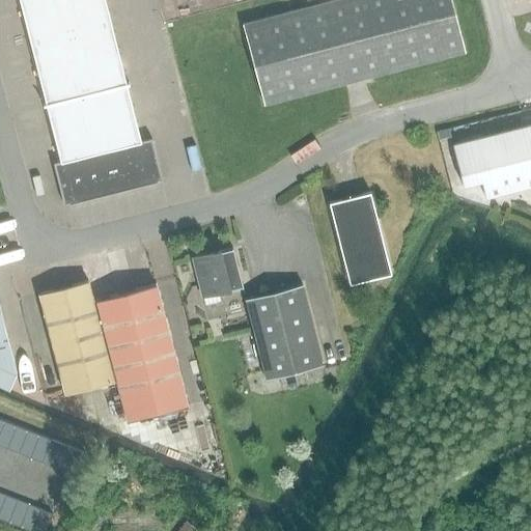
[(19,0),(22,14),(62,3),(61,0),(19,0)]
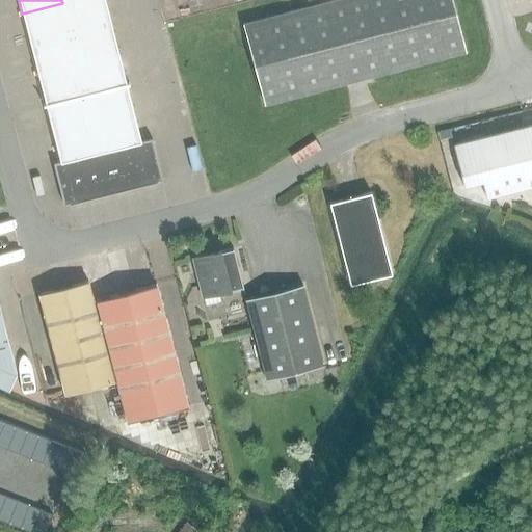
[(71,34),(110,24),(104,0),(75,0),(62,3),(71,34)]
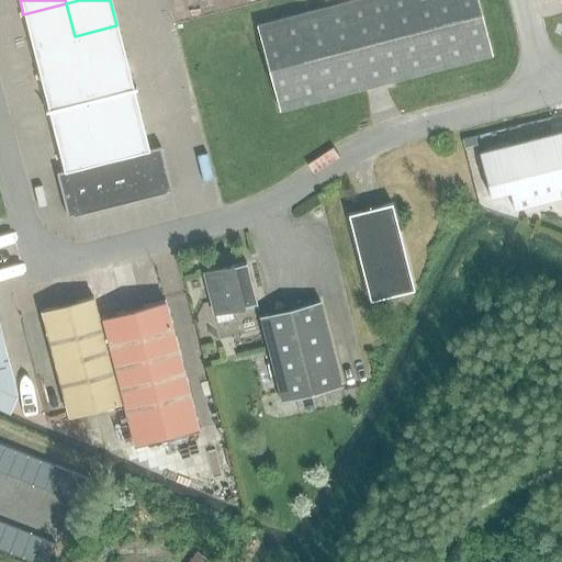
[(355,0),(257,25),(279,111),(492,55),(476,0),(355,0)]
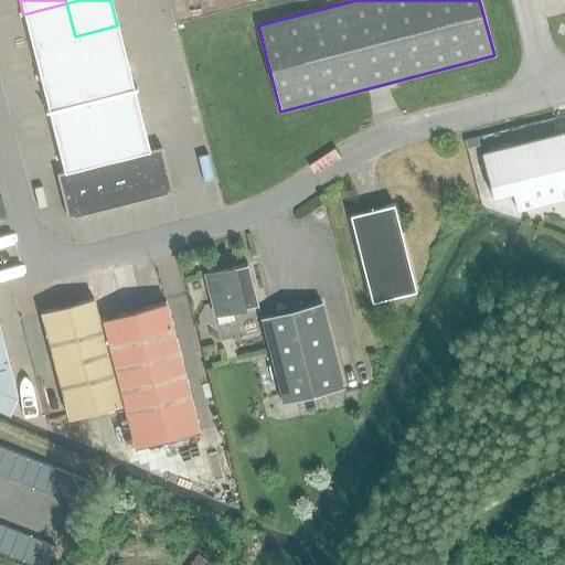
[(32,46),(75,36),(66,3),(23,14),(32,46)]
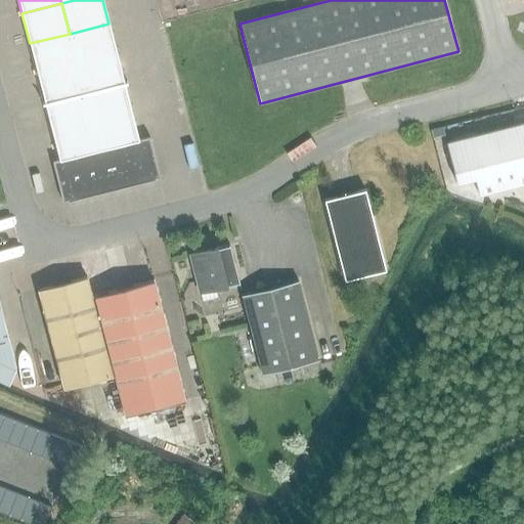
[(77,63),(117,53),(108,24),(70,34),(77,63)]
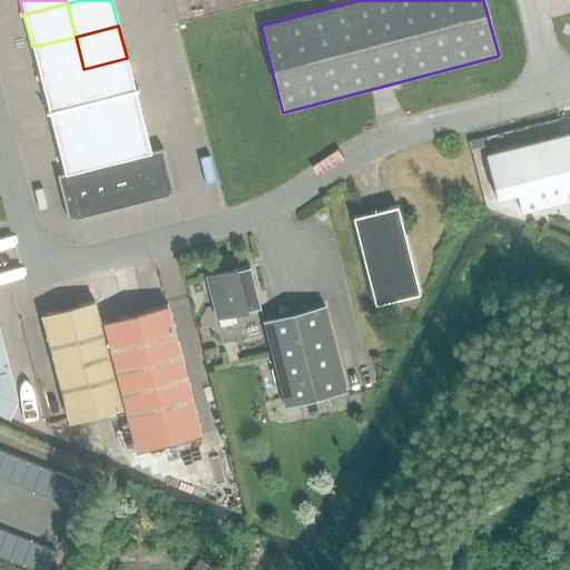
[(40,80),(84,69),(76,37),(32,47),(40,80)]
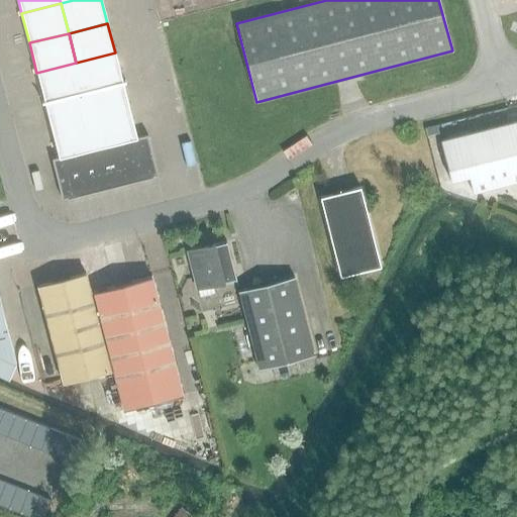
[(122,82),(122,81),(115,53),(76,63),(84,92),(122,82)]
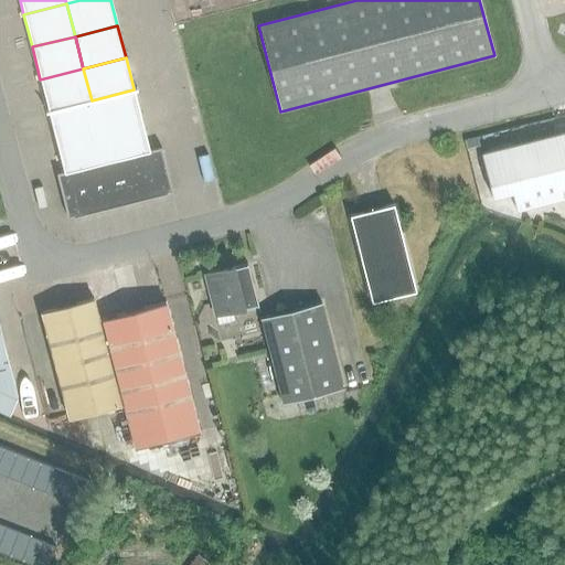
[(49,112),(92,100),(83,68),(40,80),(49,112)]
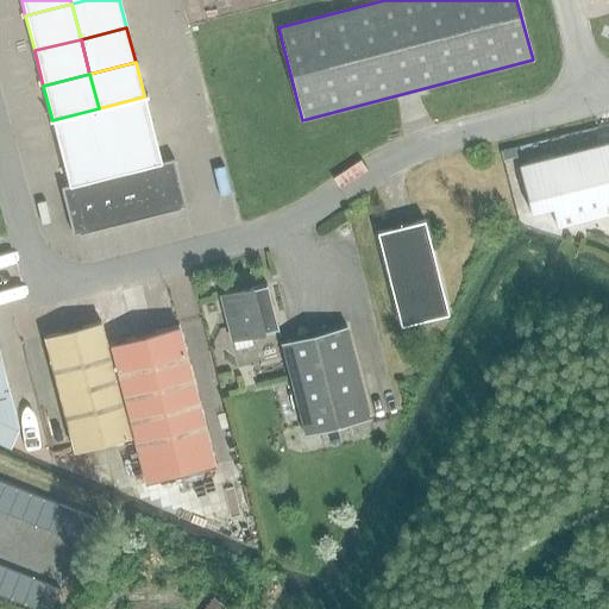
[(145,165),(161,162),(144,96),(99,108),(114,173),(117,173),(145,165)]
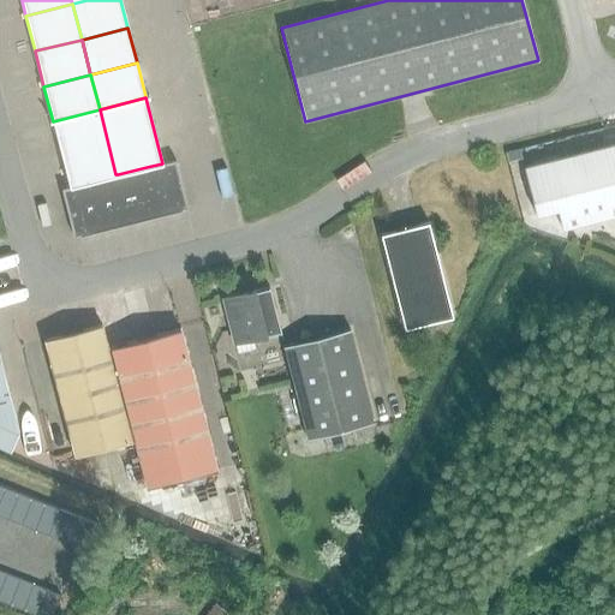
[(90,181),(115,174),(100,109),(53,121),(70,186),(90,181)]
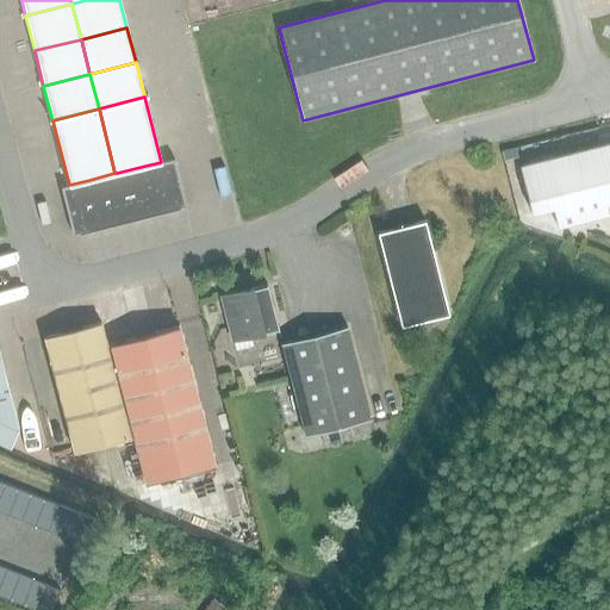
[(558,228),(609,213),(609,143),(520,167),(531,213),(552,209),(558,228)]
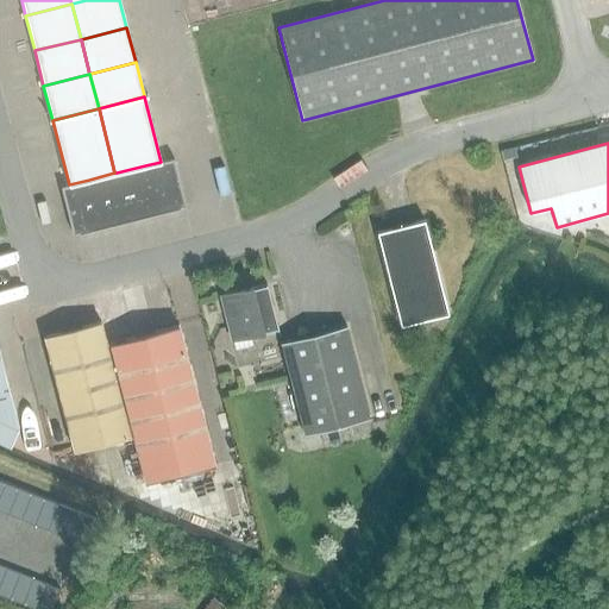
[(145,165),(157,213),(186,206),(174,158),(161,162),(145,165)]
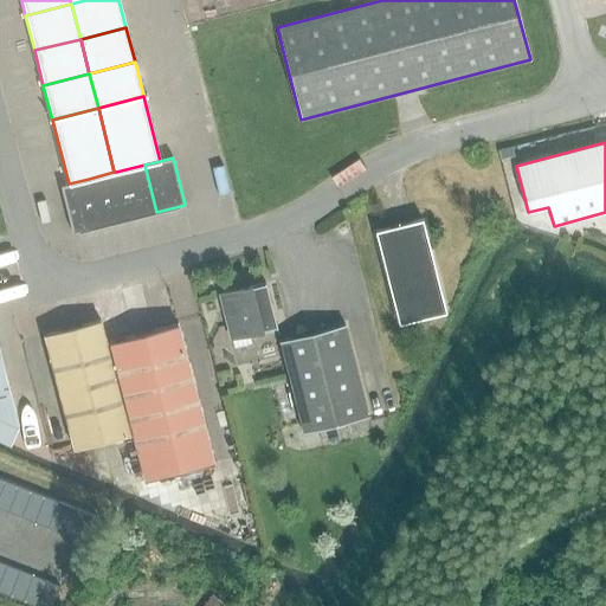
[(128,219),(156,212),(144,165),(116,172),(128,219)]
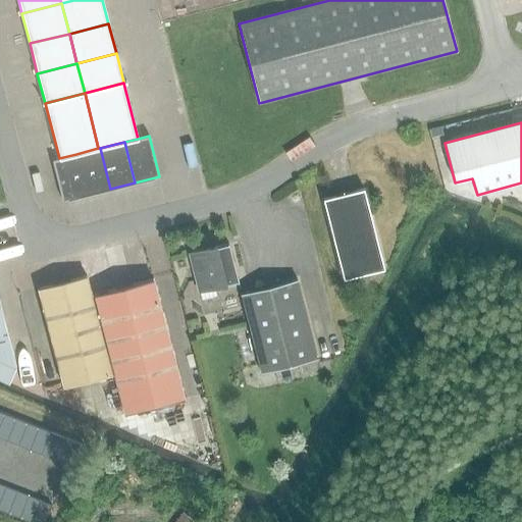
[(87,195),(110,189),(100,148),(98,148),(76,154),(87,195)]
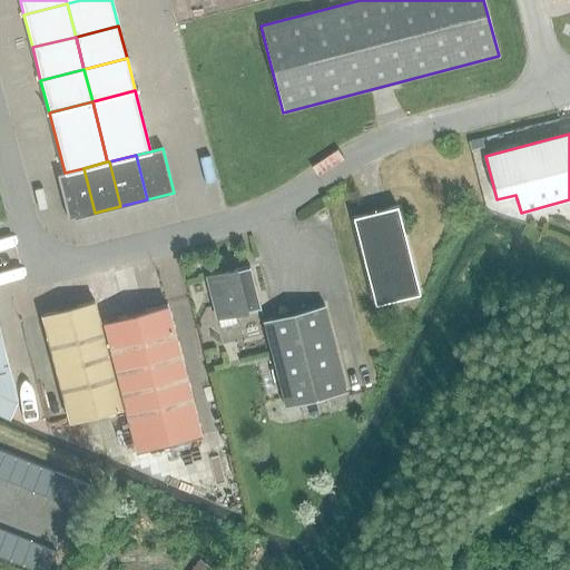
[(68,219),(95,213),(84,168),(65,173),(57,175),(68,219)]
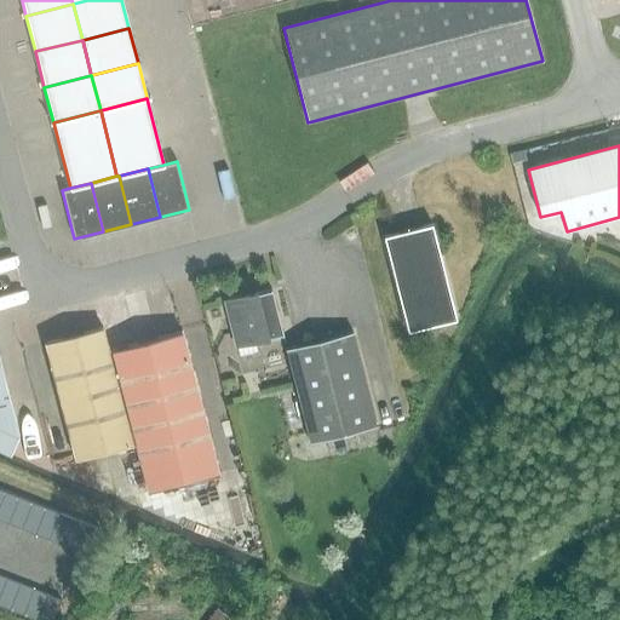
[(432,224),(384,237),(407,332),(457,320),(432,224)]
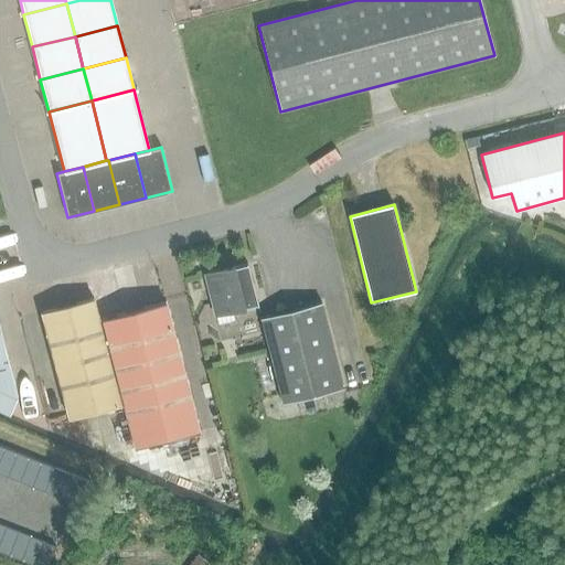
[(215,316),(258,305),(247,264),(205,274),(215,316)]
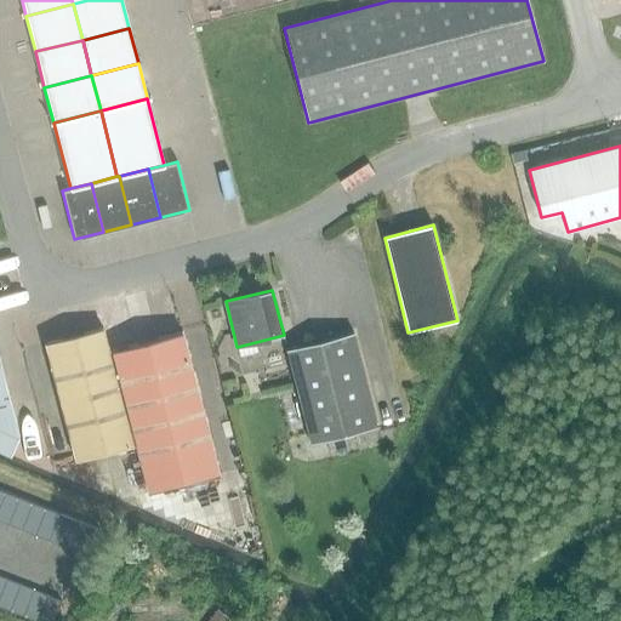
[(109,351),(103,328),(45,343),(75,461),(136,446),(148,493),(218,474),(181,332),(109,351)]
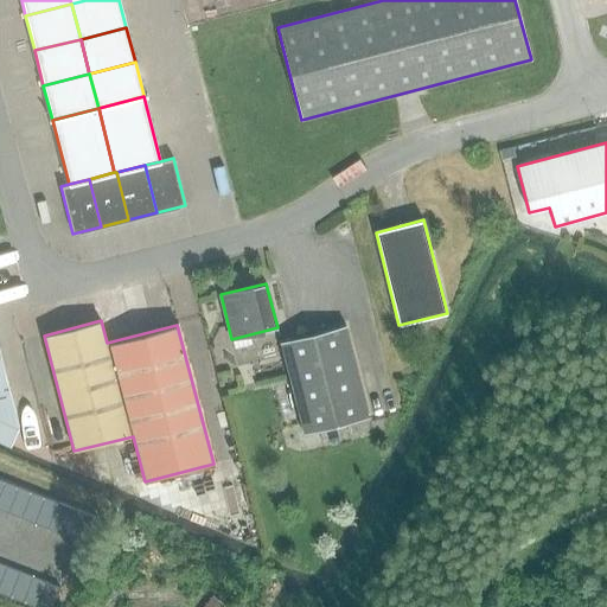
[(304,434),(369,417),(345,325),(280,342),(304,434)]
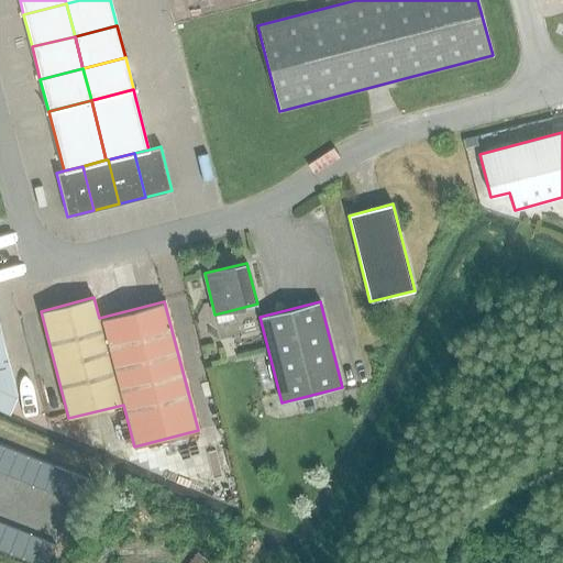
[(0,408),(10,412),(11,410),(18,398),(0,330),(0,408)]
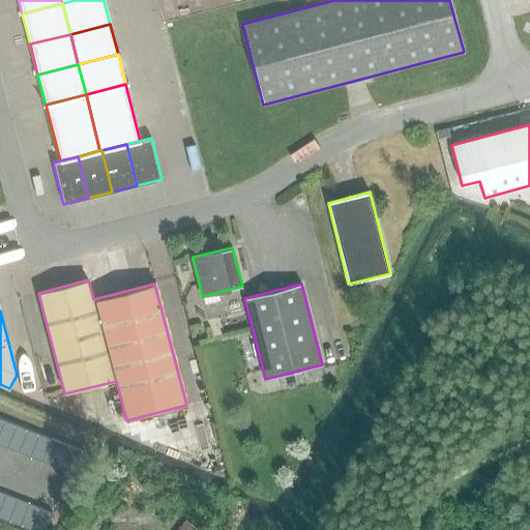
[(0,432),(0,445),(7,448),(16,425),(4,421),(0,432)]
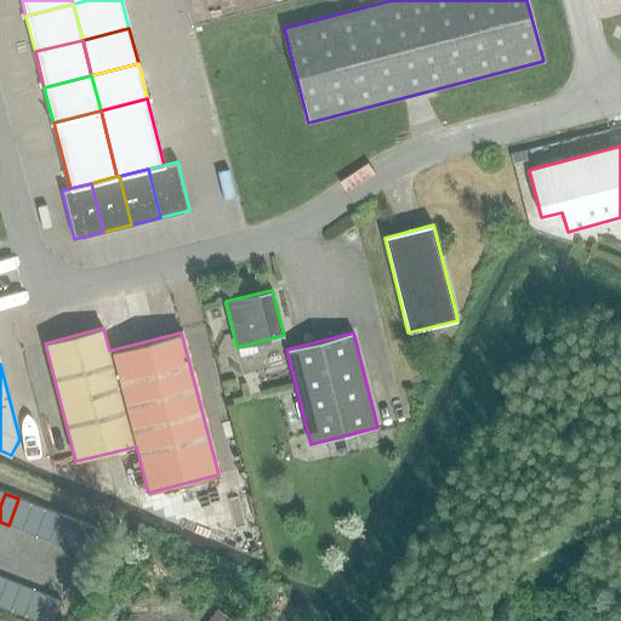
[(9,525),(22,531),(33,505),(18,499),(9,525)]
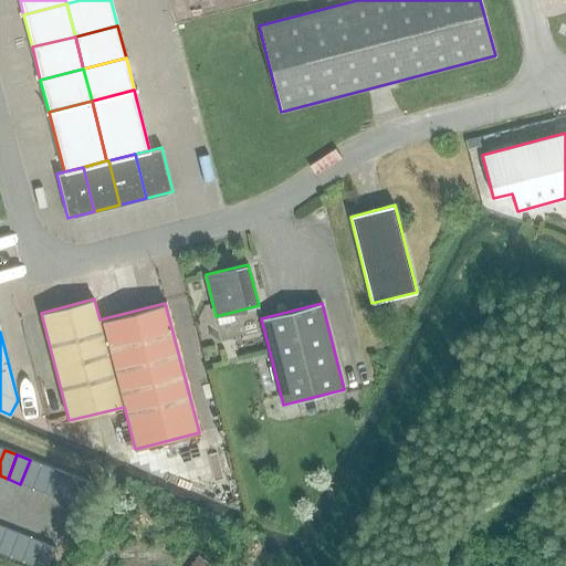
[(41,464),(30,460),(20,484),(32,489),(41,464)]
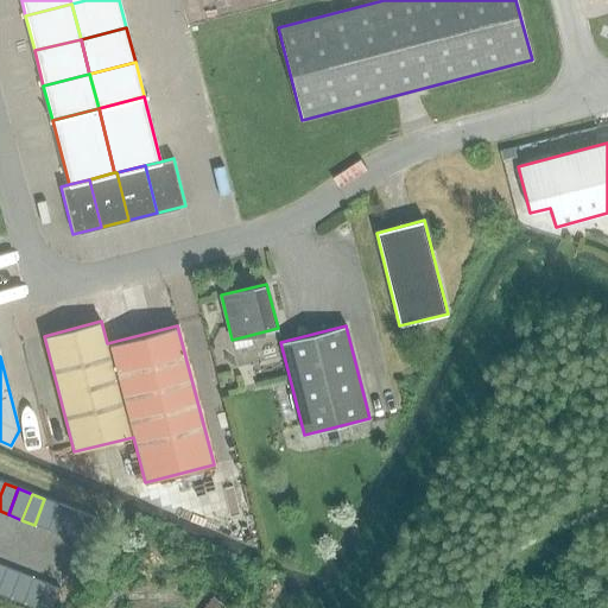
[(35,525),(48,531),(58,504),(44,499),(35,525)]
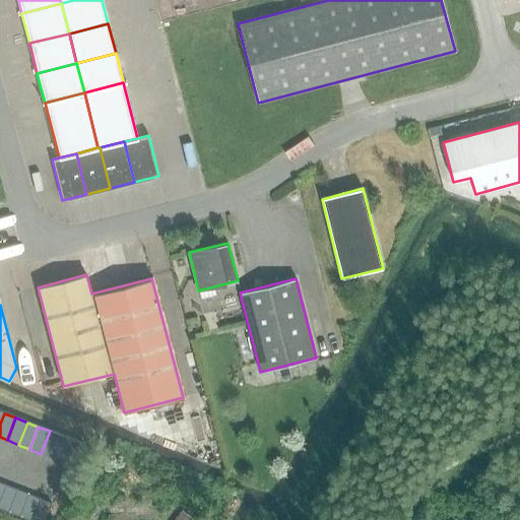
[(61,436),(50,431),(41,454),(52,458),(61,436)]
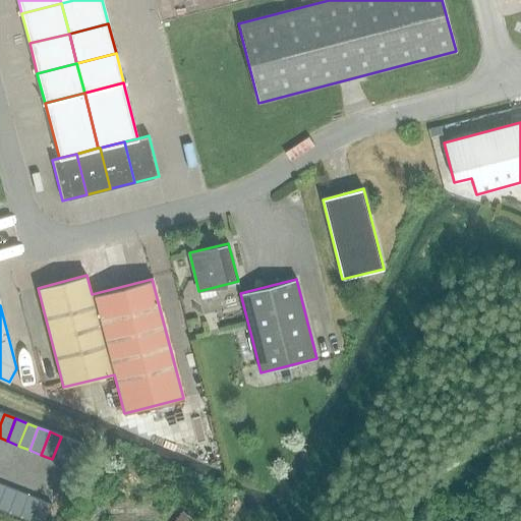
[(61,437),(52,459),(64,463),(72,441),(61,437)]
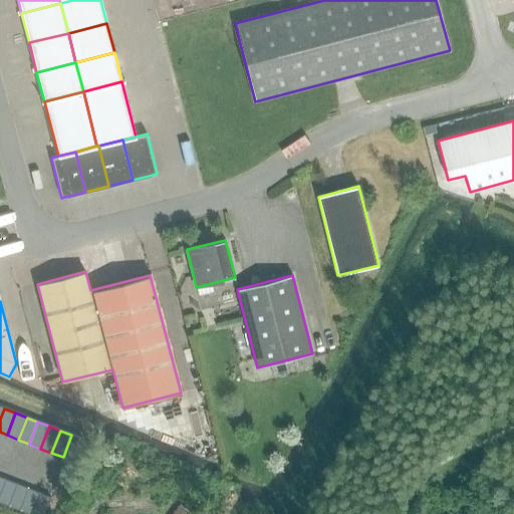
[(71,435),(63,457),(73,462),(82,439),(71,435)]
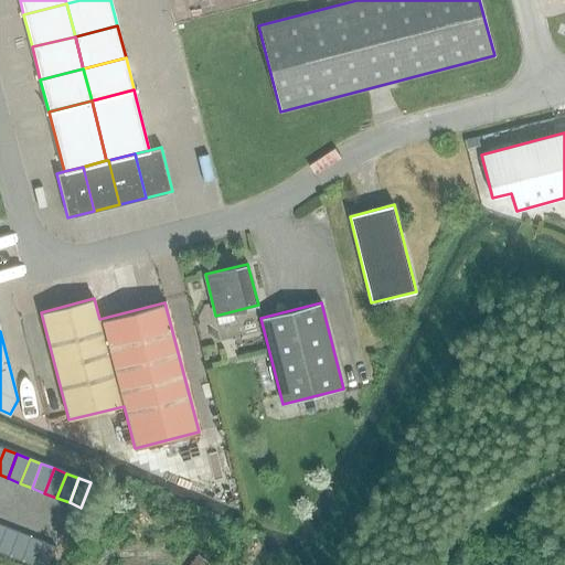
[(6,528),(0,542),(0,553),(9,556),(18,532),(6,528)]
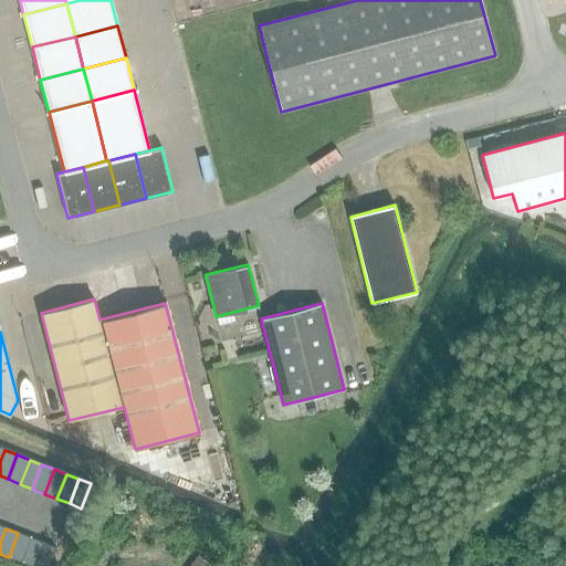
[(9,557),(21,563),(30,538),(18,533),(9,557)]
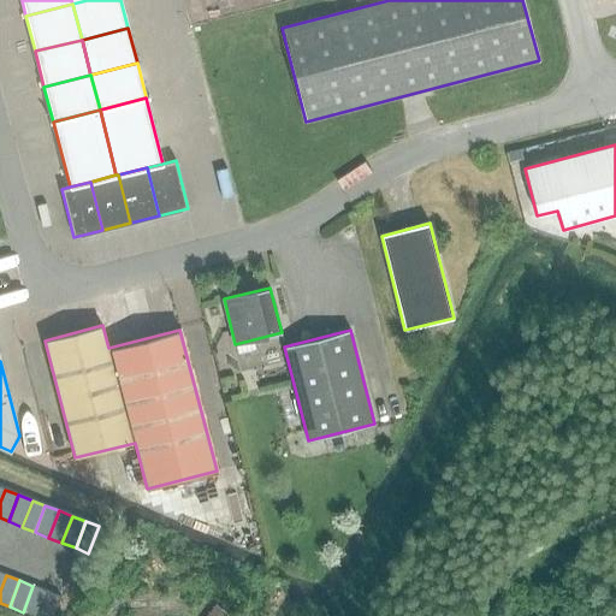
[(33,615),(36,615),(47,591),(33,586),(23,612),(33,615)]
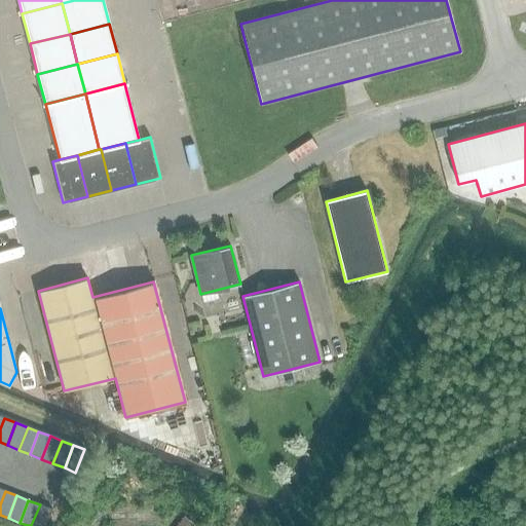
[(40,504),(31,525),(44,525),(51,509),(40,504)]
